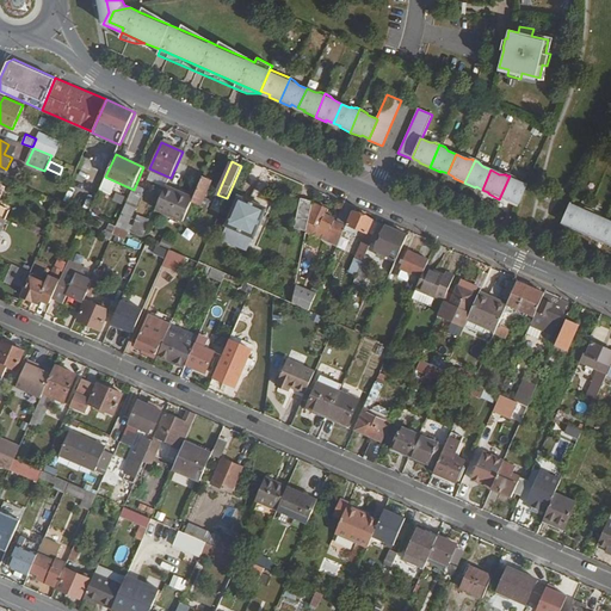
[(207,172),(193,198),(193,201),(209,207),(211,202),(210,197),(205,196),(215,174),(207,172)]
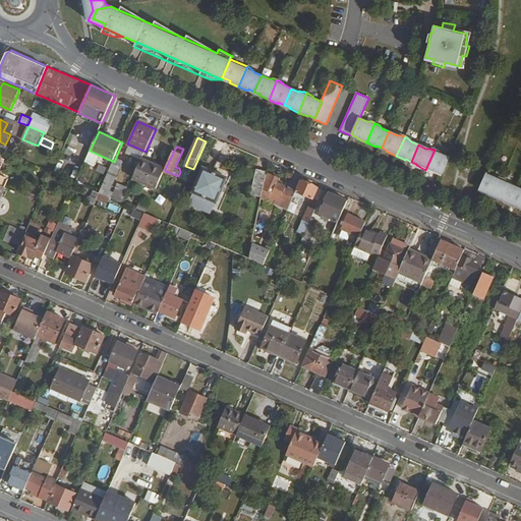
[(435,151),(435,150),(425,170),(435,174),(435,173),(442,175),(449,159),(441,156),(440,154),(436,151),(435,151)]
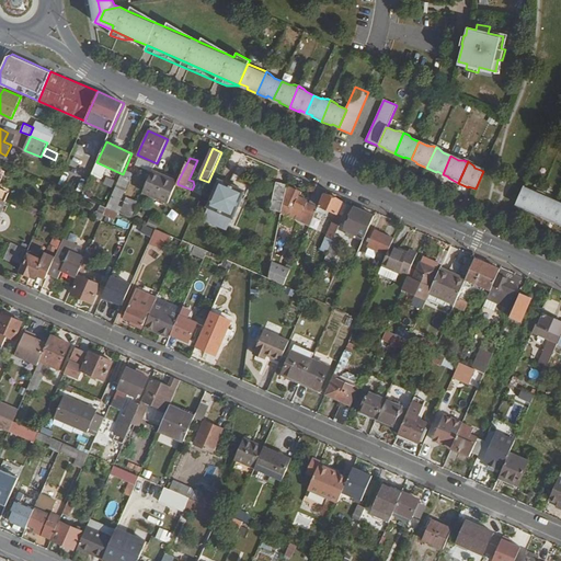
[(134,172),(125,169),(107,207),(116,212),(134,172)]
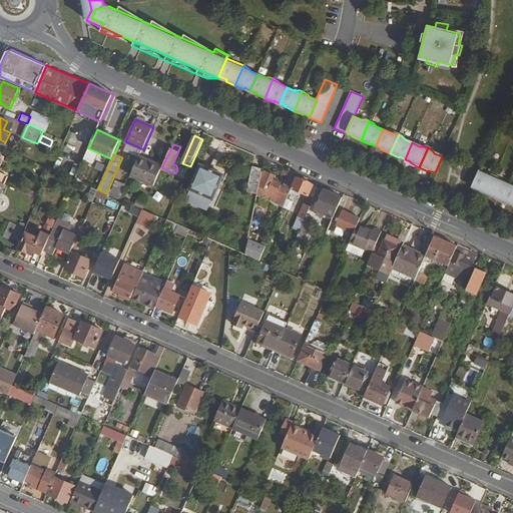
[(140,156),(131,175),(154,185),(162,168),(162,166),(140,156)]
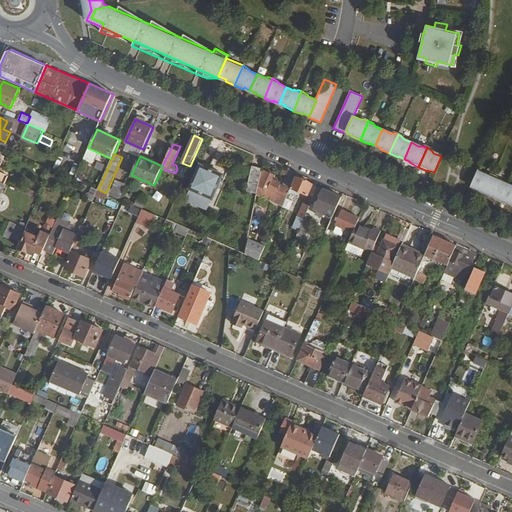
[(101,171),(104,164),(96,161),(93,168),(101,171)]
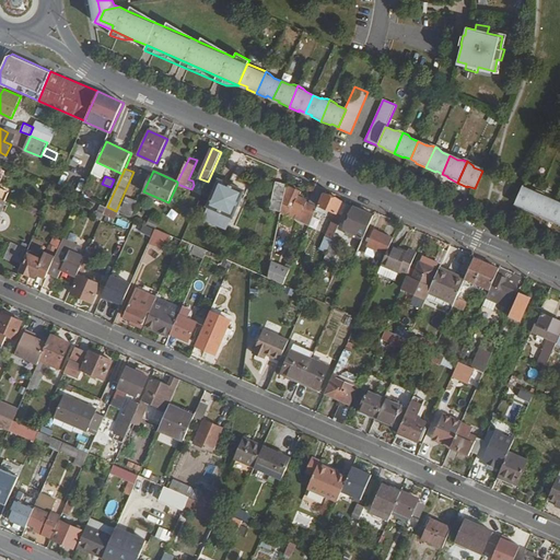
[(220,181),(202,220),(228,230),(244,193),(247,184),(233,177),(230,185),(220,181)]
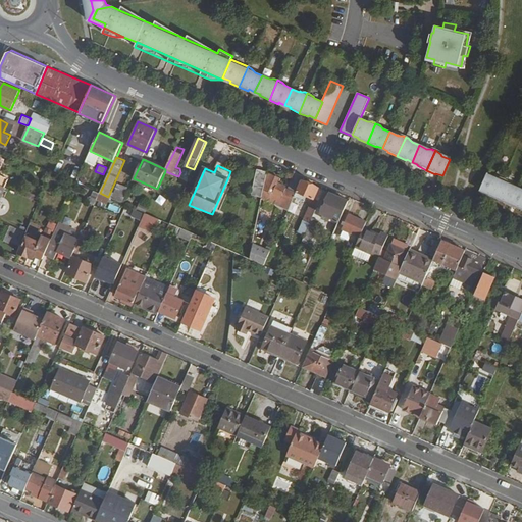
[(258,170),(253,195),(263,197),(264,189),(268,172),(258,170)]
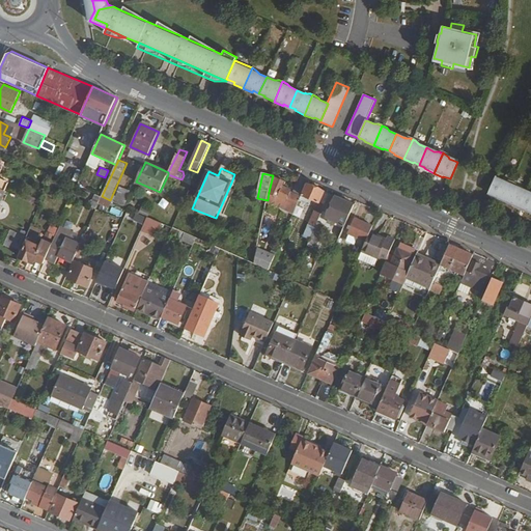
[(273,175),(269,192),(276,195),(273,203),(286,210),(292,196),(289,194),(292,190),(284,186),(285,182),(273,175)]
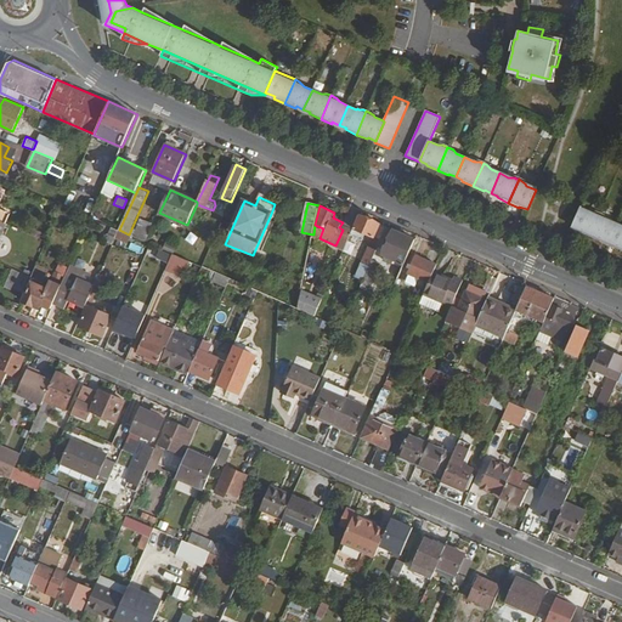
[(0,208),(0,219),(6,222),(10,213),(0,208)]
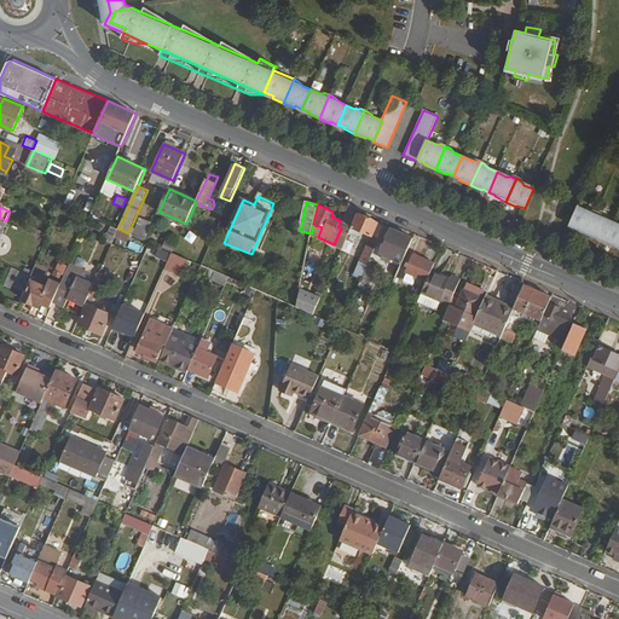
[(586,236),(597,212),(596,212),(591,210),(588,210),(578,207),(570,226),(577,229),(576,231),(586,236)]
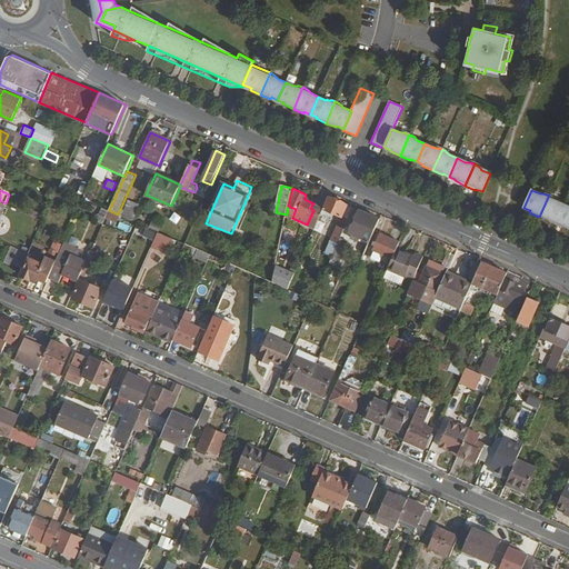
[(556,222),(565,203),(556,200),(555,198),(552,197),(551,196),(549,195),(539,217),(549,221),(550,219),(556,222)]
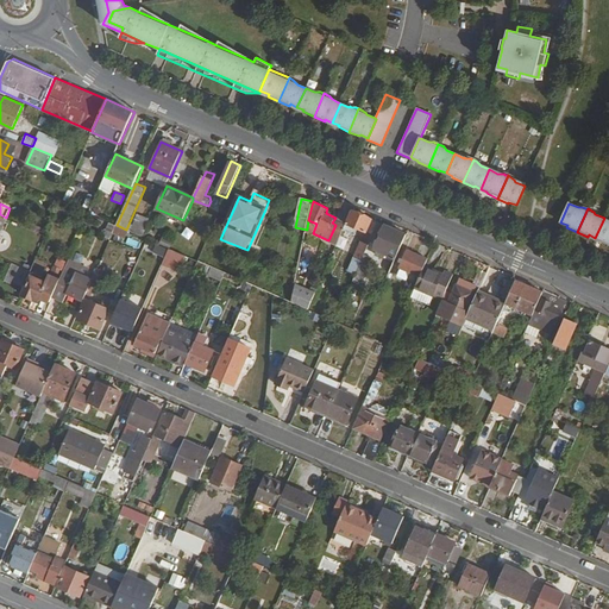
[(352,209),(337,246),(346,250),(351,237),(345,234),(347,230),(355,233),(357,227),(366,232),(374,234),(378,221),(352,209)]
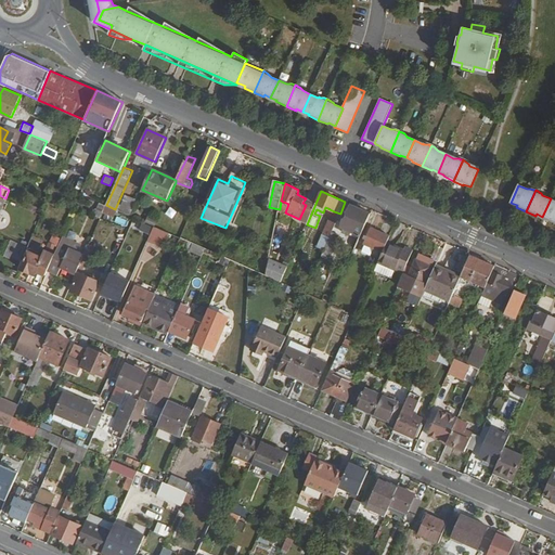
[(554,223),(554,201),(551,198),(542,217),(549,219),(547,220),(554,223)]
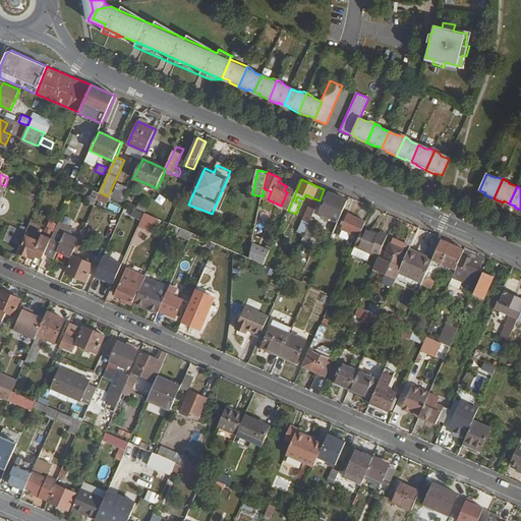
[(112,197),(123,203),(127,192),(117,187),(112,197)]
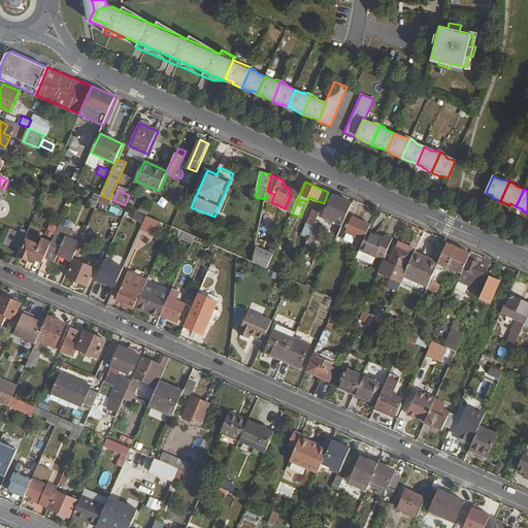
[(89,209),(103,212),(104,206),(96,204),(98,195),(92,193),(89,209)]
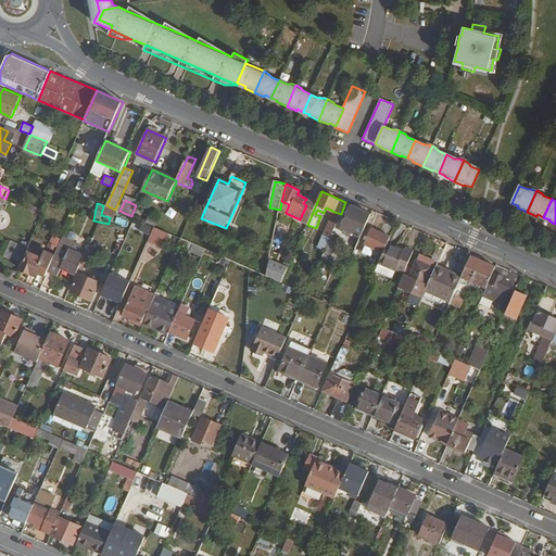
[(352,205),(342,227),(362,236),(371,213),(352,205)]
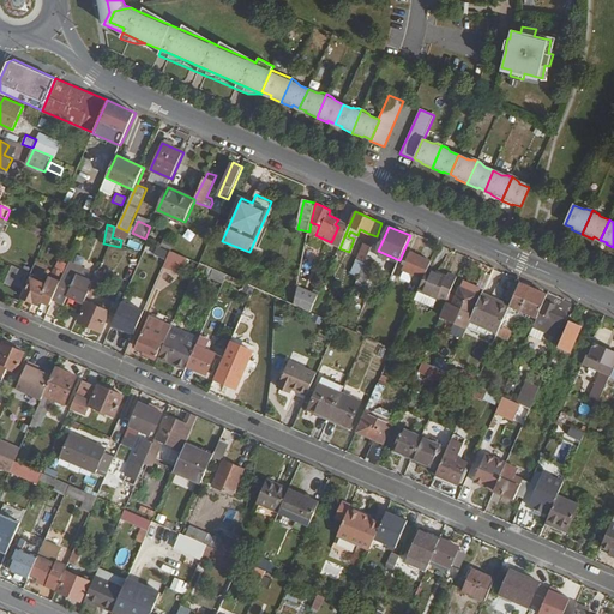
[(369,234),(353,272),(360,276),(366,259),(377,236),(369,234)]
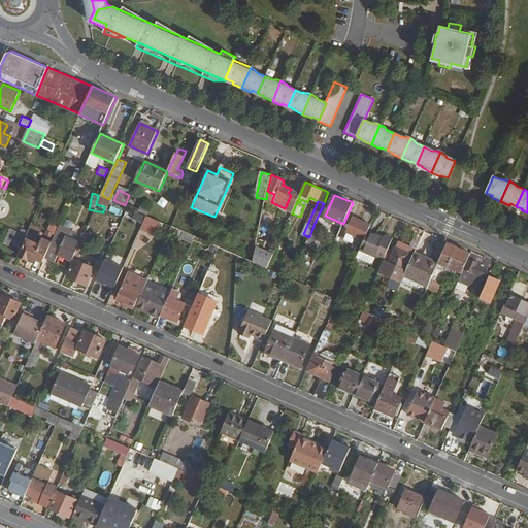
[(110,204),(108,210),(121,216),(123,209),(110,204)]
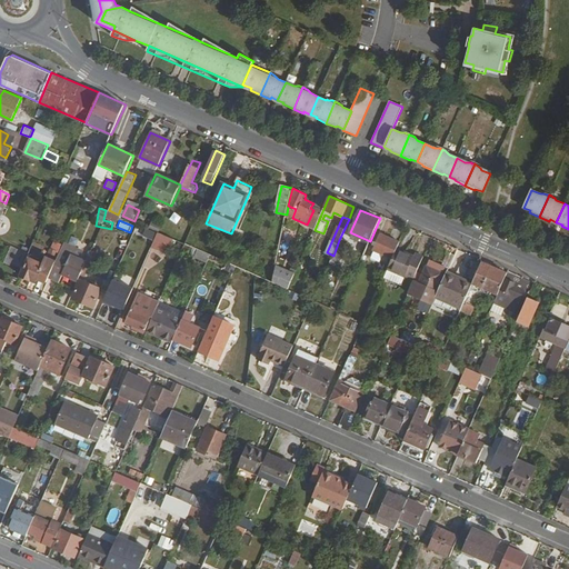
[(280,239),(290,241),(292,233),(282,231),(280,239)]
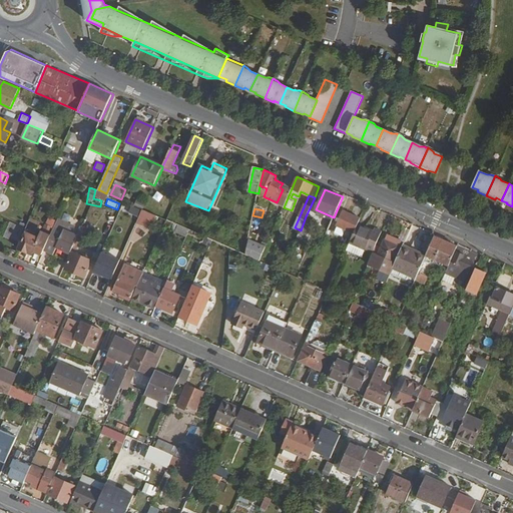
[(144,209),(138,222),(151,227),(157,215),(144,209)]
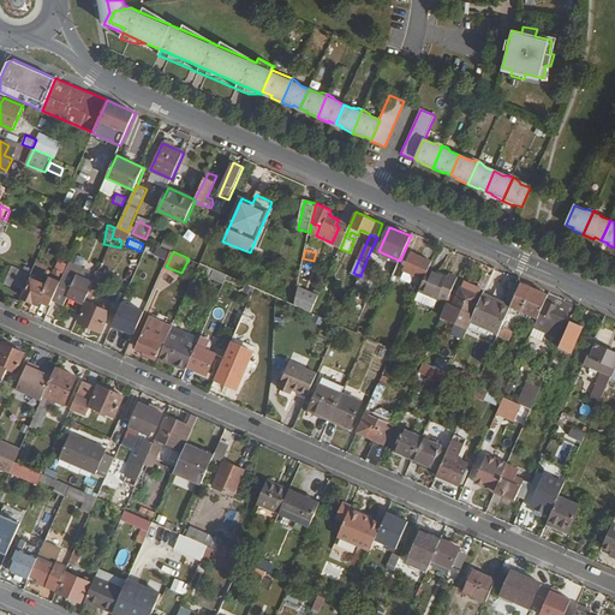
[(404,272),(424,280),(429,269),(431,262),(412,254),(404,272)]
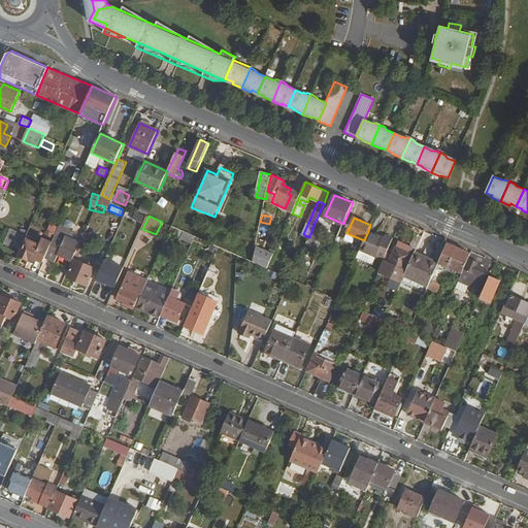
[(315,223),(309,237),(314,239),(320,225),(315,223)]
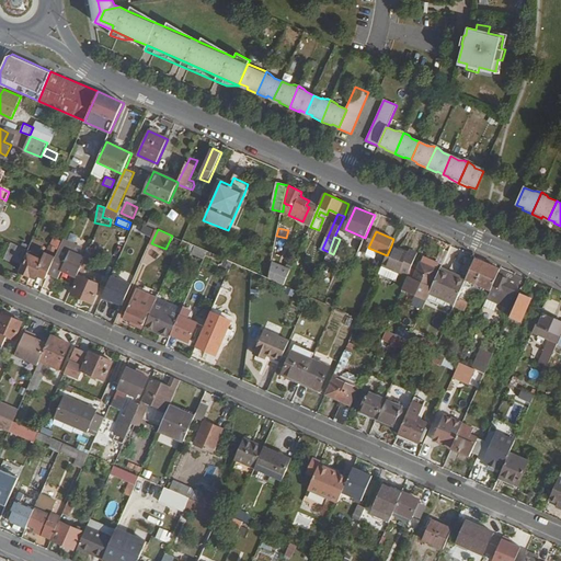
[(3,255),(15,261),(21,248),(10,242),(3,255)]
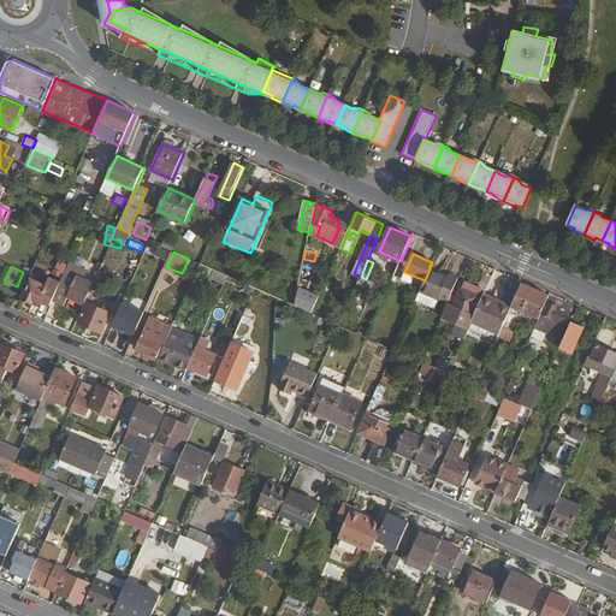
[(95,278),(93,284),(84,302),(88,303),(78,323),(101,332),(112,307),(110,306),(108,308),(105,306),(102,309),(89,303),(98,286),(99,288),(106,273),(99,270),(95,278)]
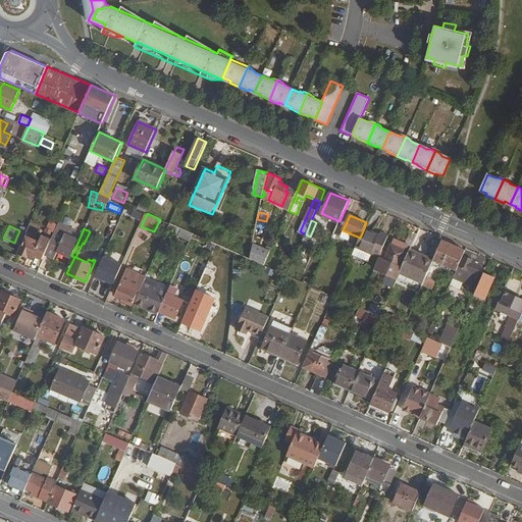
[(181,228),(178,235),(190,240),(193,233),(181,228)]
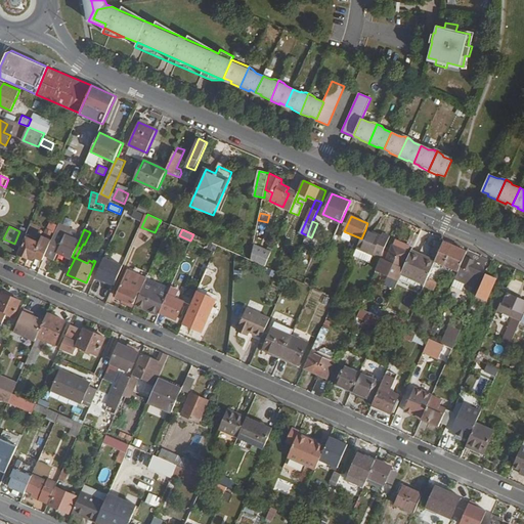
[(361,238),(357,248),(374,254),(375,251),(382,254),(390,235),(383,232),(381,236),(365,229),(361,238)]
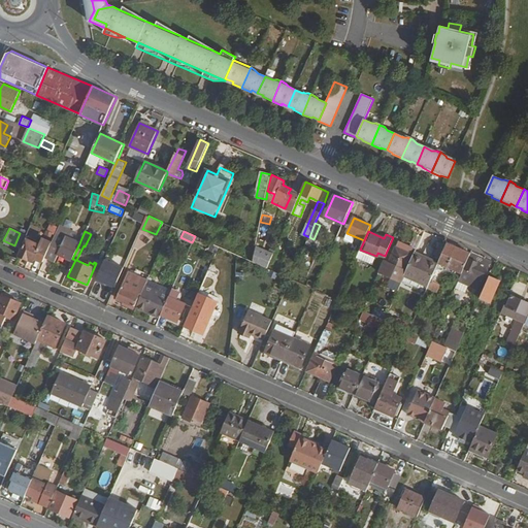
[(52,242),(45,256),(55,260),(59,253),(71,258),(78,243),(79,243),(81,238),(78,237),(76,242),(56,233),(52,242)]
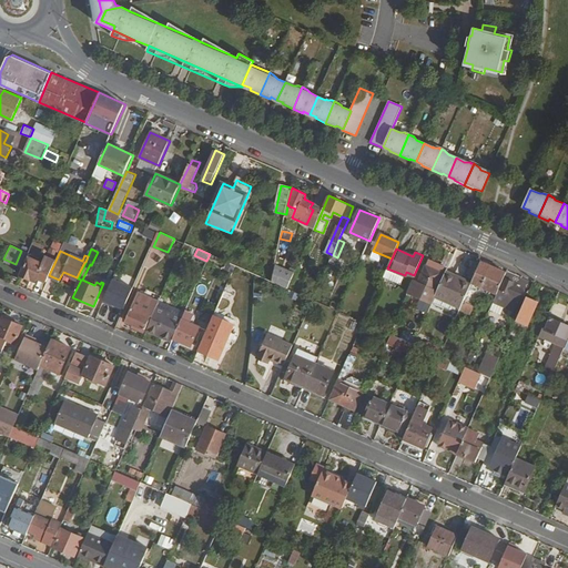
[(447,251),(442,264),(449,267),(455,254),(447,251)]
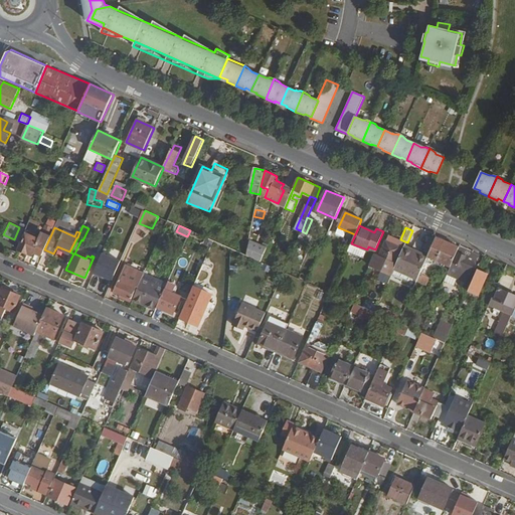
[(26,232),(19,248),(32,254),(33,251),(42,255),(44,249),(50,236),(41,233),(39,238),(26,232)]
